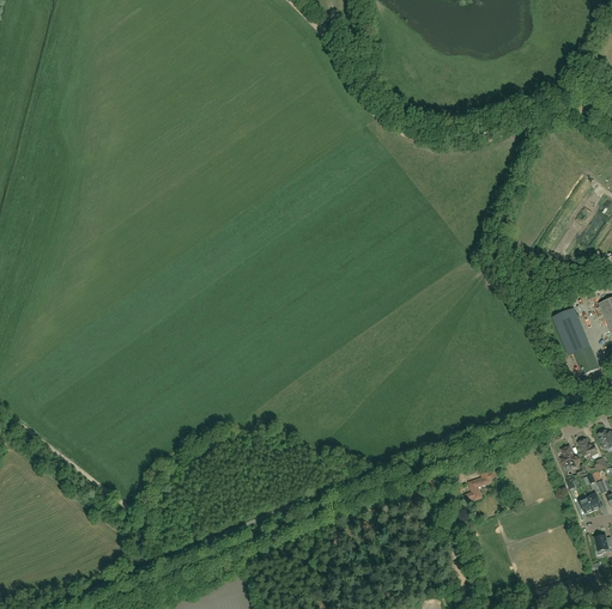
[(611,332),(611,330),(611,294),(598,300),(611,332)]
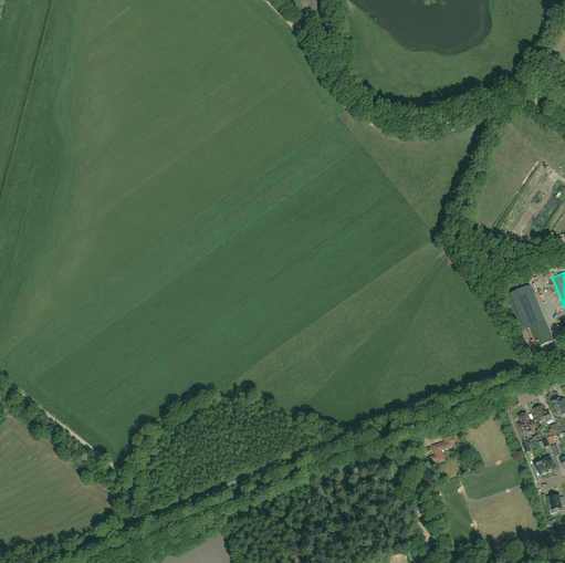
[(509,289),(524,326),(530,324),(527,320),(529,319),(541,313),(542,313),(529,281),(509,289)]
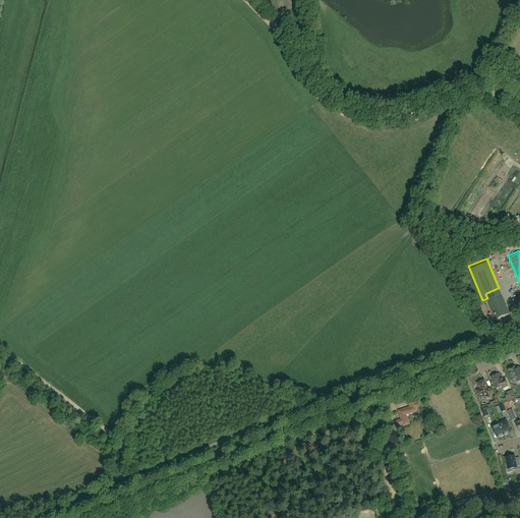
[(508,311),(502,294),(487,300),(495,318),(508,311)]
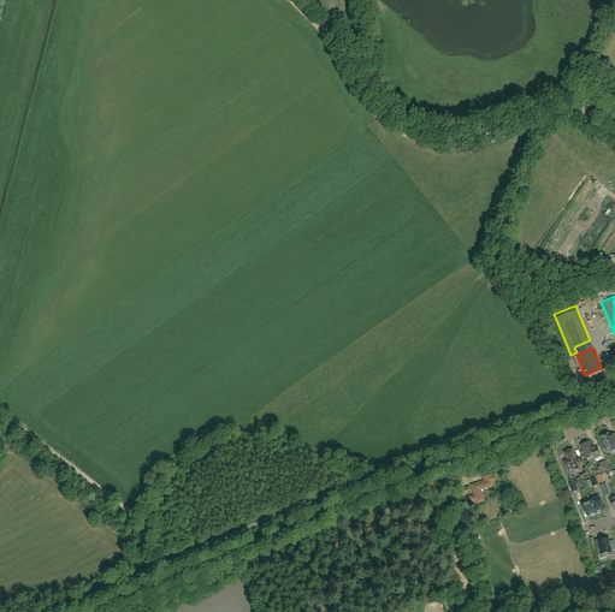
[(599,433),(604,446),(609,444),(611,447),(614,445),(614,432),(614,431),(609,432),(609,429),(599,433)]
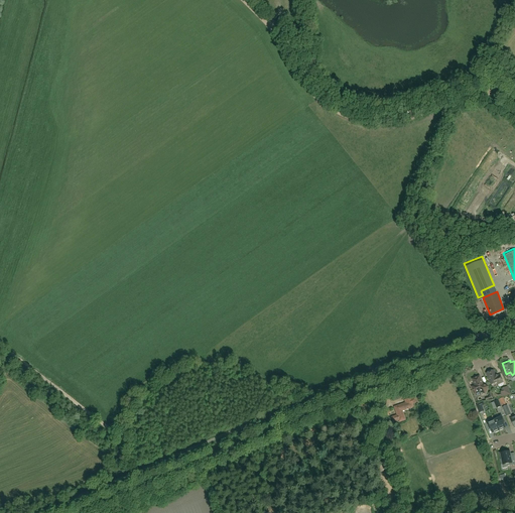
[(495,372),(493,367),(486,370),(490,382),(496,379),(497,381),(502,379),(499,372),(497,373),(495,372)]
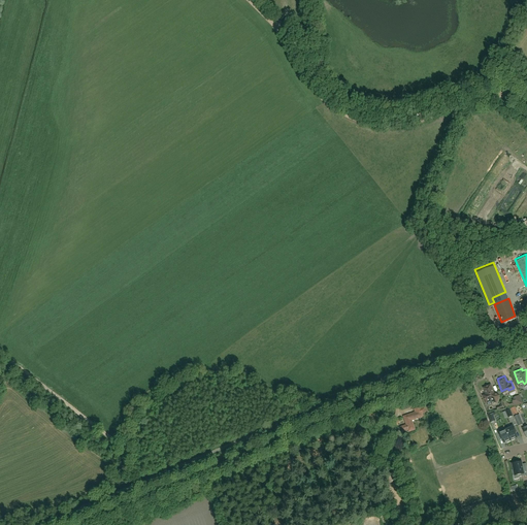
[(493,391),(490,382),(483,385),(486,392),(483,393),(485,398),(489,397),(495,399),(498,393),(493,391)]
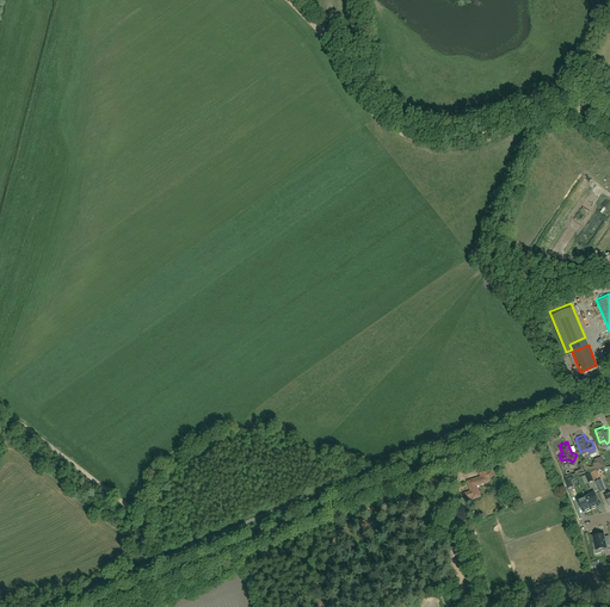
[(592,460),(593,466),(604,464),(601,453),(595,456),(597,459),(592,460)]
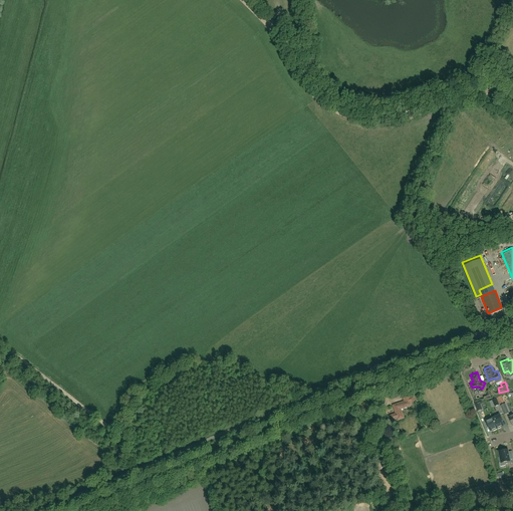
[(490,393),(488,387),(486,388),(486,389),(487,391),(486,393),(483,394),(482,395),(483,397),(490,393)]
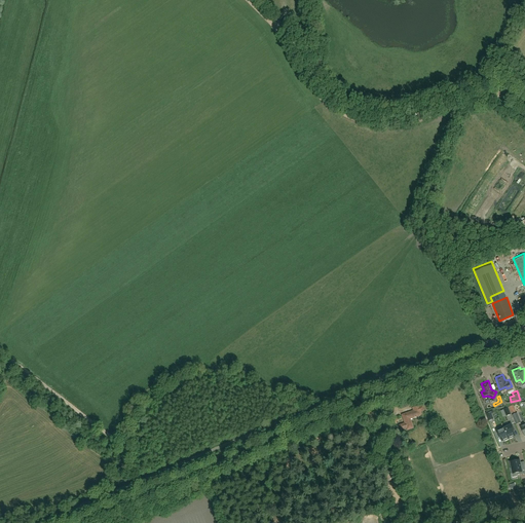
[(417,404),(412,406),(413,408),(401,412),(404,420),(398,422),(400,426),(406,424),(406,426),(411,425),(408,416),(419,411),(418,409),(422,407),(421,404),(417,405),(417,404)]
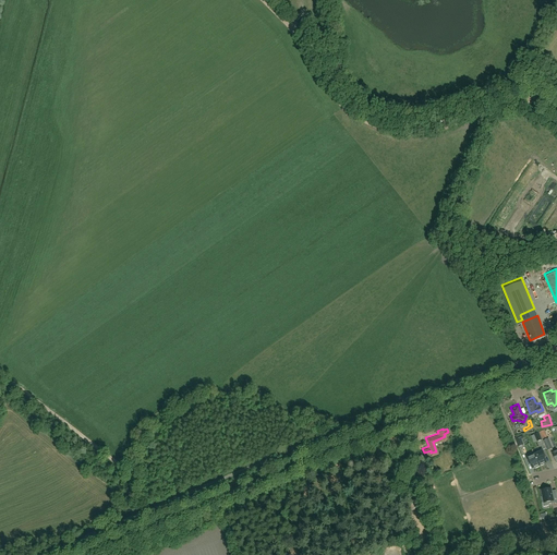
[(552,445),(547,435),(542,437),(546,447),(552,445)]
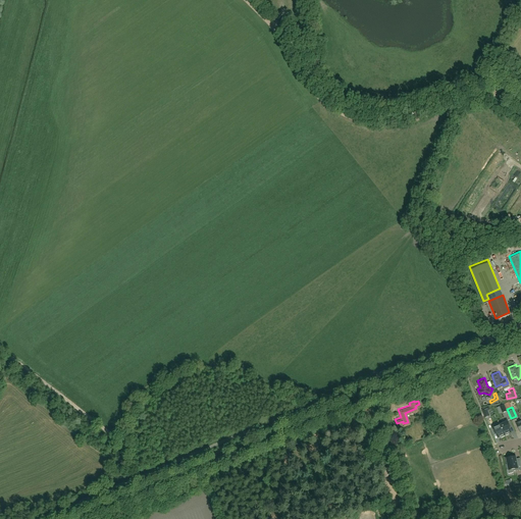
[(502,421),(500,422),(504,433),(508,431),(508,430),(511,429),(508,424),(509,424),(506,417),(502,419),(502,421)]
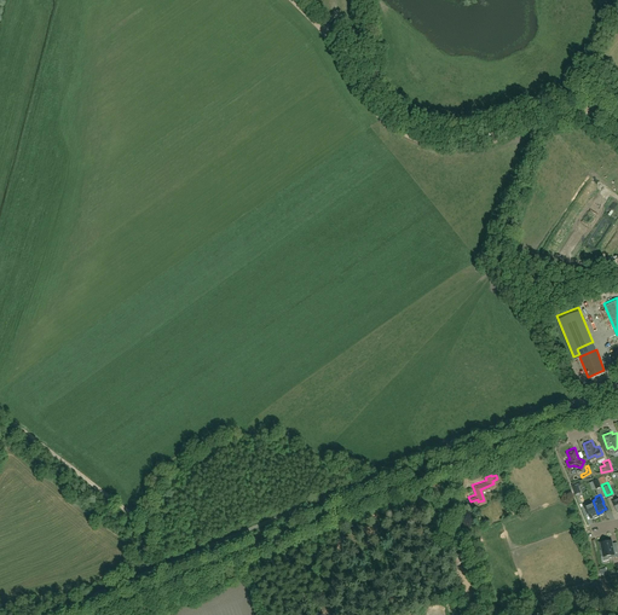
[(594,515),(598,514),(593,500),(589,502),(589,499),(583,502),(587,510),(588,510),(590,516),(593,514),(594,515)]
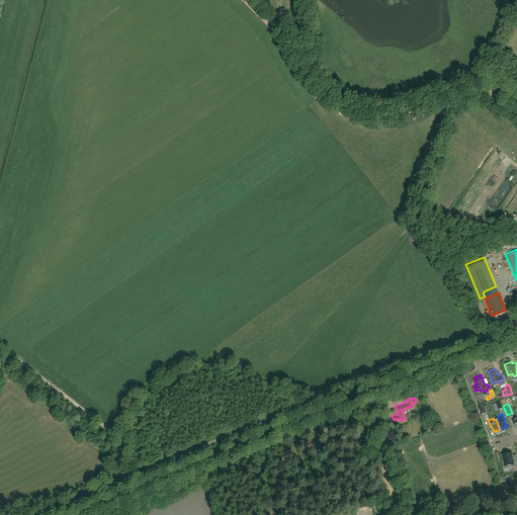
[(381,443),(366,448),(367,451),(383,446),(381,443)]
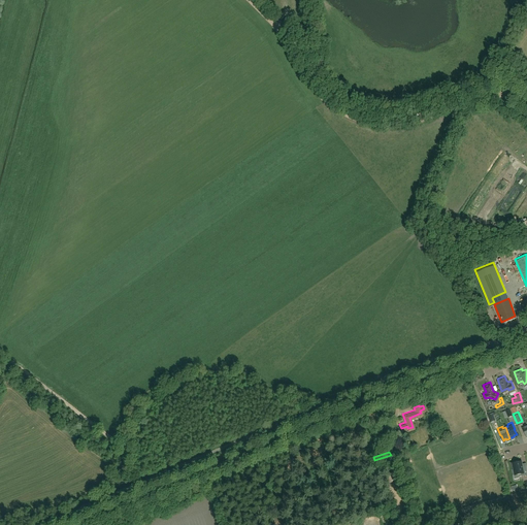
[(513,473),(517,472),(518,474),(526,471),(526,469),(526,465),(522,466),(521,461),(521,459),(511,461),(513,467),(512,467),(513,473)]
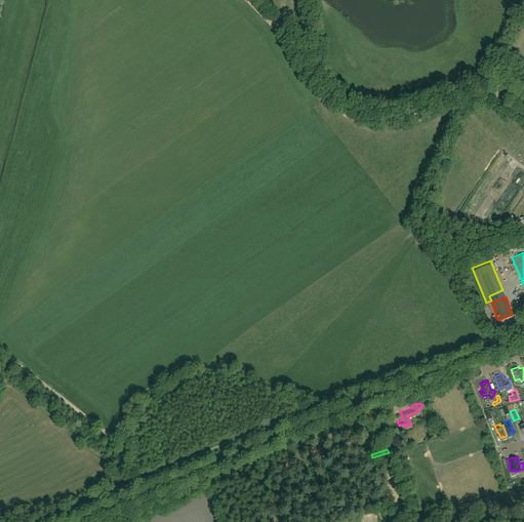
[(383,471),(386,478),(391,476),(392,478),(398,476),(394,466),(383,471)]
